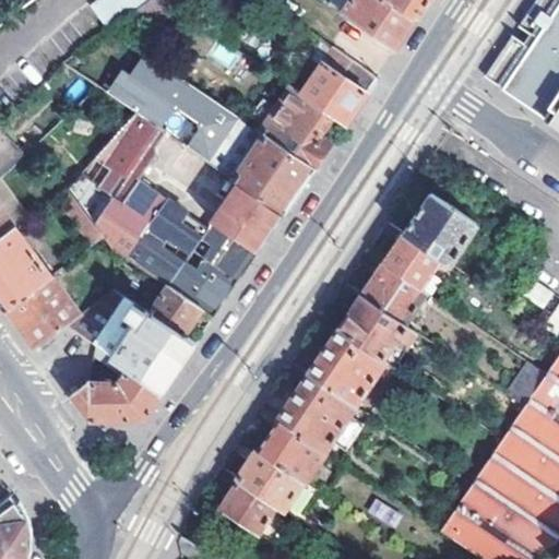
[(0,0),(14,18),(24,10),(16,0),(0,0)]
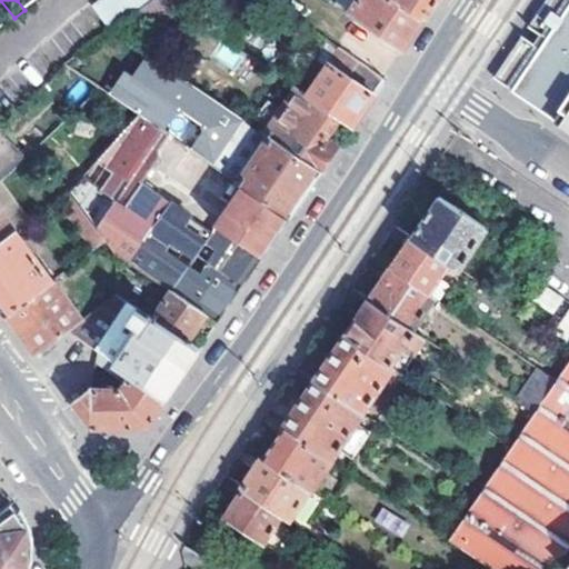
[(101,0),(95,5),(112,28),(150,0),(101,0)]
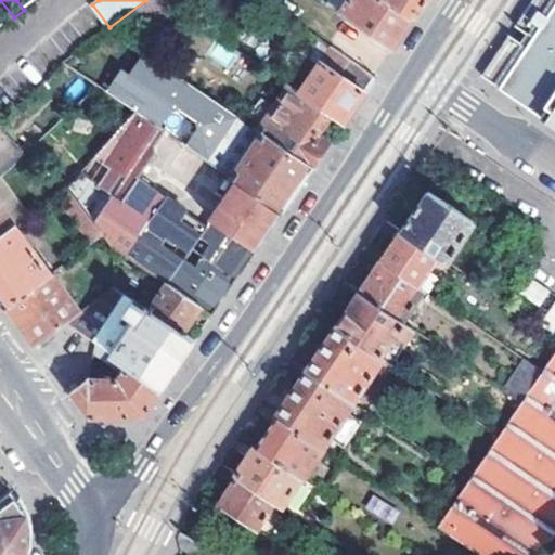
[(350,0),(341,12),(395,48),(410,24),(415,17),(388,0),(350,0)]
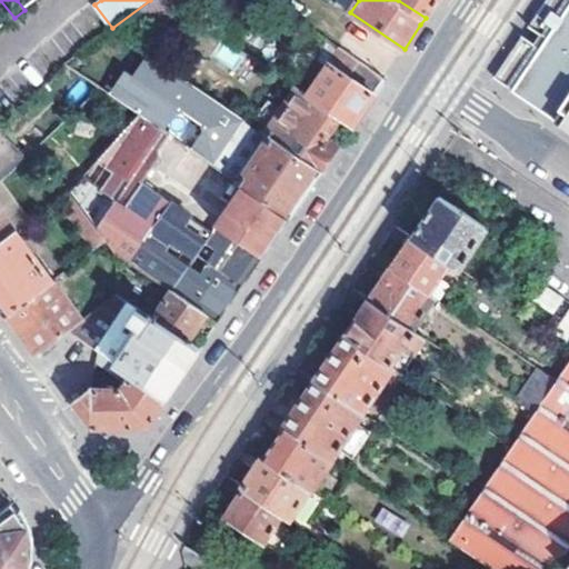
[(398,0),(426,18),(437,0),(398,0)]
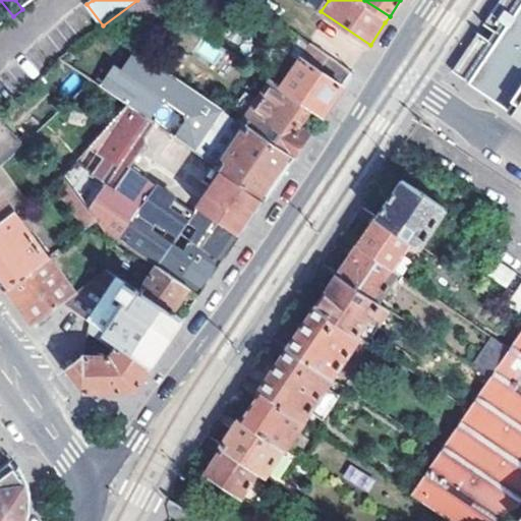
[(478,32),(453,71),(514,114),(520,103),(520,0),(500,0),(484,23),(489,27),(495,31),(503,37),(501,41),(498,45),(489,40),(484,37),(478,32)]
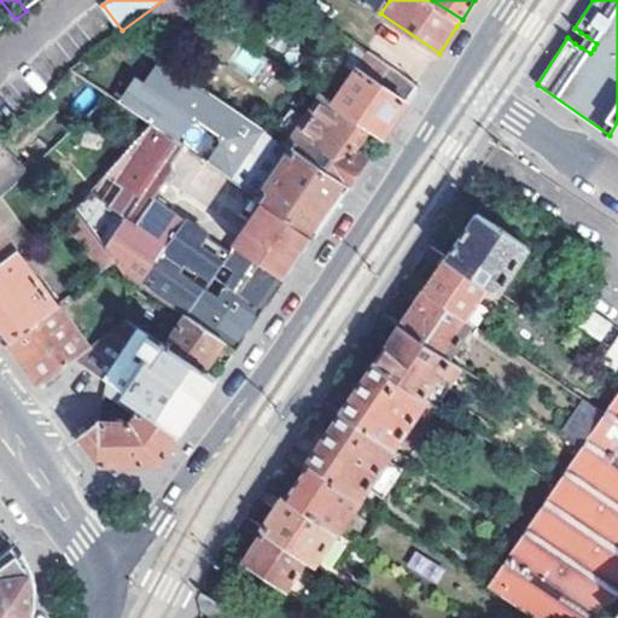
[(587,36),(581,47),(590,53),(594,48),(596,44),(587,36)]
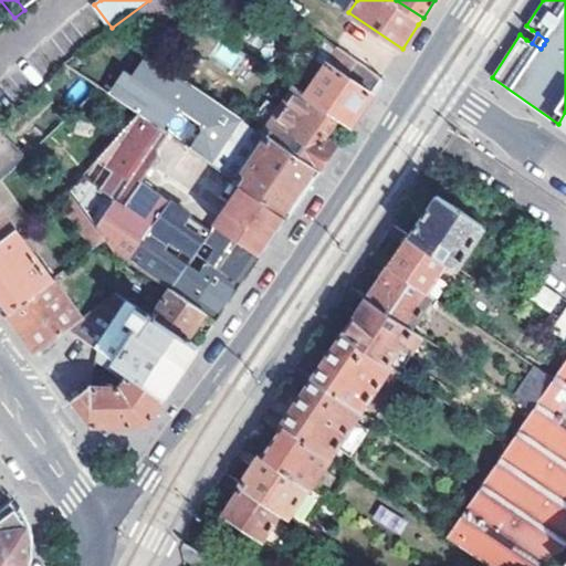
[(327,41),(316,58),(328,66),(341,50),(327,41)]
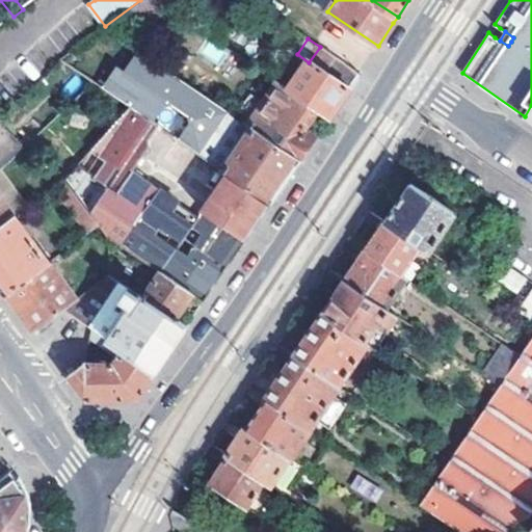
[(132,47),(104,88),(132,108),(153,123),(163,106),(170,105),(187,115),(188,124),(179,139),(202,156),(231,112),(132,47)]
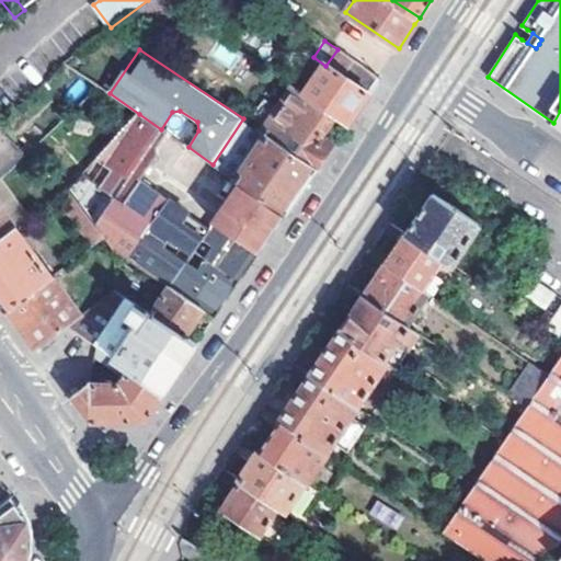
[(353,116),(379,78),(338,49),(325,66),(306,95),(339,117),(348,124),(353,116)]
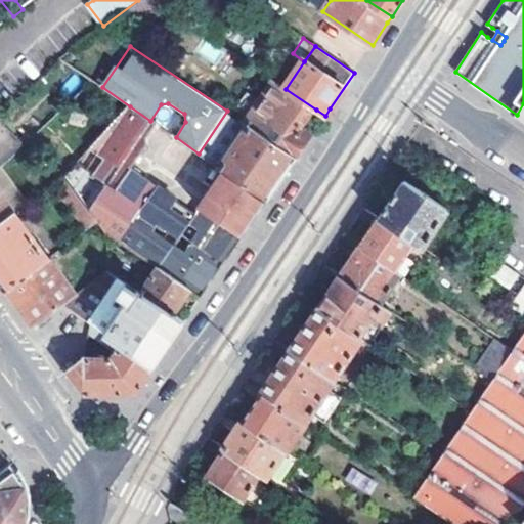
[(301,131),(316,110),(286,89),(274,82),(246,124),(249,126),(296,158),(310,137),(301,131)]
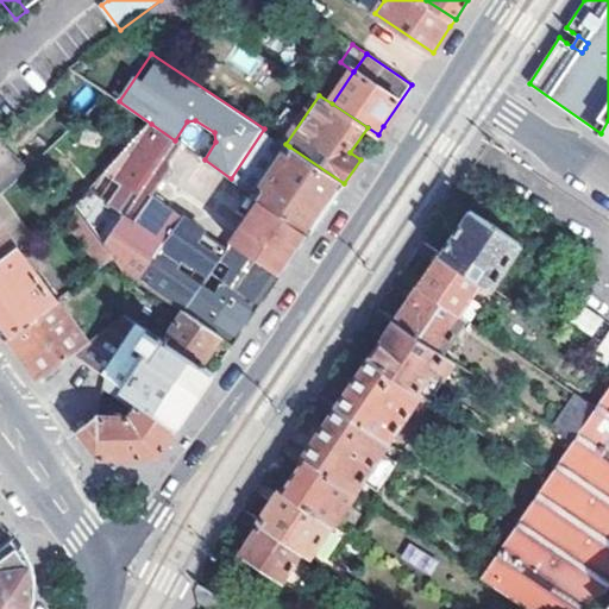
[(284,274),(234,242),(228,249),(154,198),(174,168),(171,159),(181,144),(175,140),(151,124),(76,201),(89,220),(115,258),(125,275),(184,312),(223,338),(236,345),(284,274)]
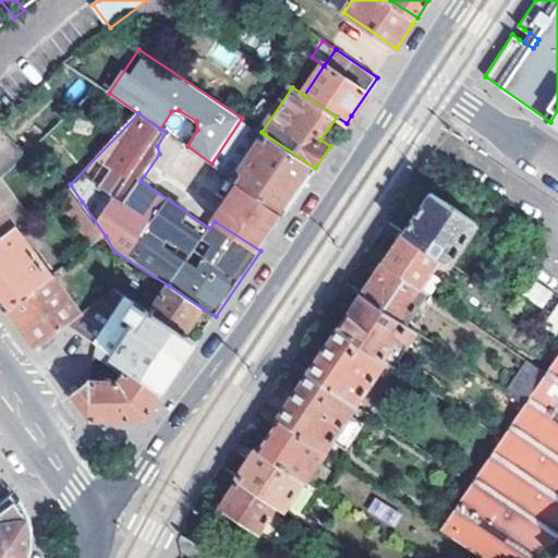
[(315,168),(265,134),(235,179),(240,182),(286,214),(294,201),(307,181),(315,168)]
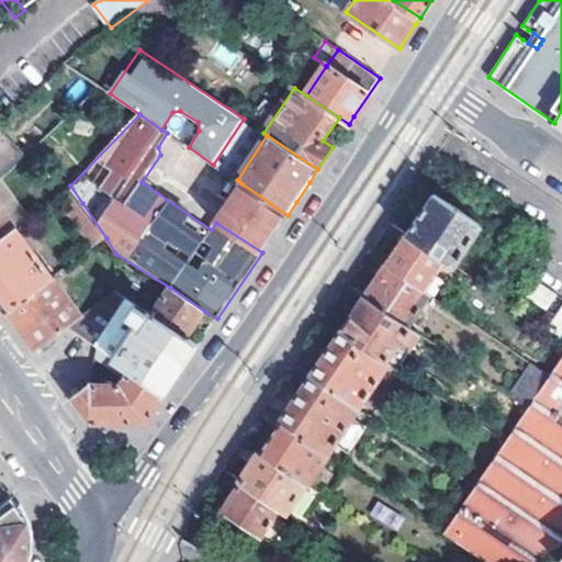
[(267,246),(288,215),(242,183),(216,223),(262,253),(267,246)]
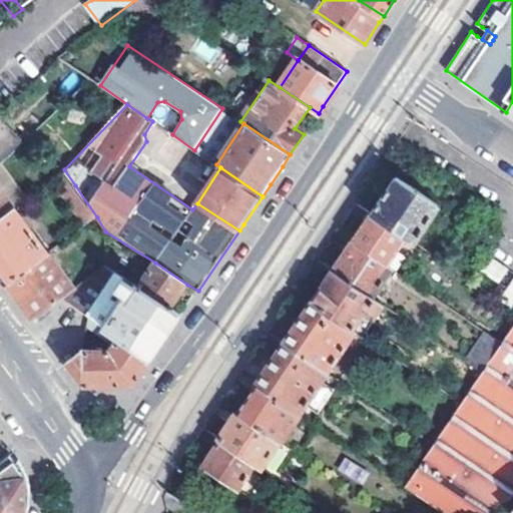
[(64,169),(54,177),(65,192),(75,185),(64,169)]
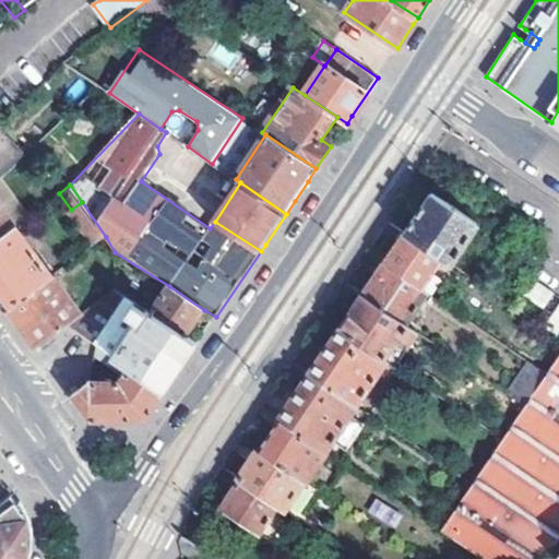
[(442,259),(452,266),(480,226),(435,193),(406,235),(442,259)]
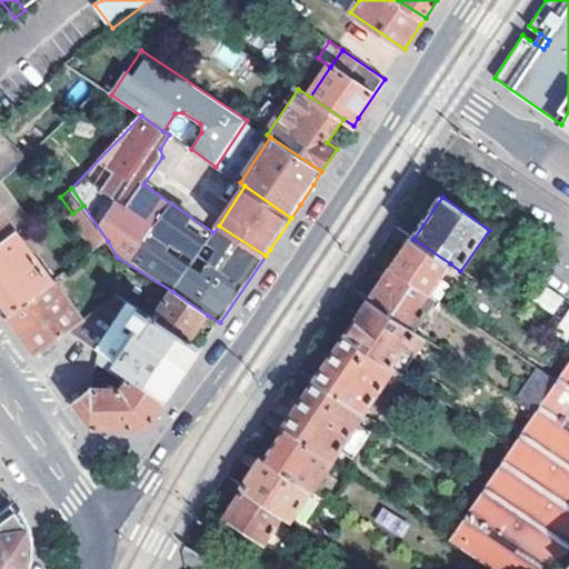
[(0,201),(0,242),(20,228),(0,201)]
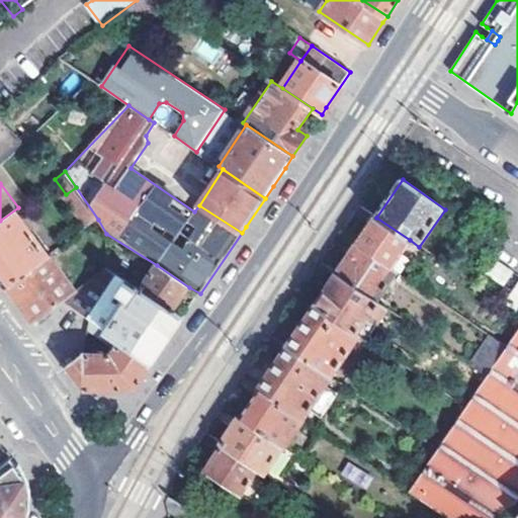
[(18,207),(0,221),(0,270),(1,272),(10,284),(53,253),(18,207)]
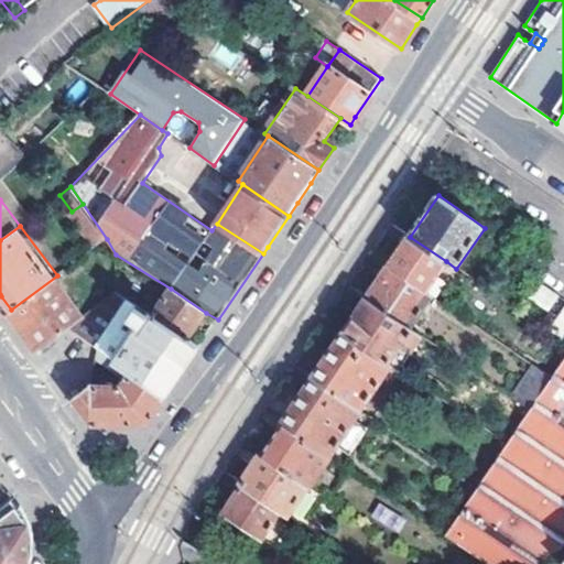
[(410,237),(389,268),(425,293),(446,261),(410,237)]
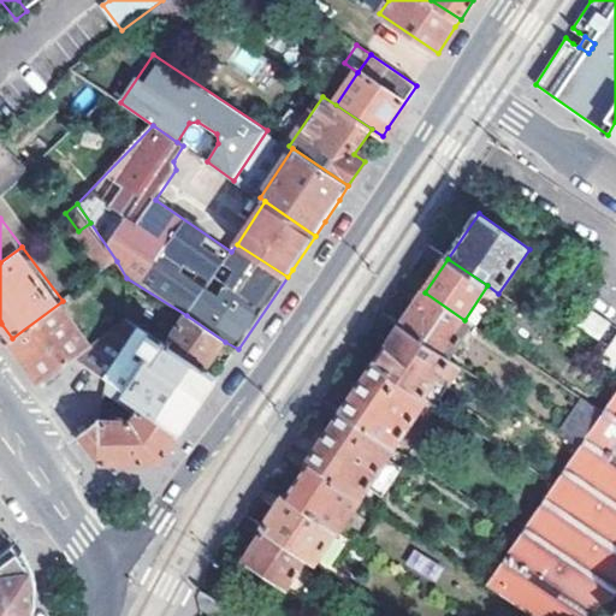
[(401,327),(448,360),(472,325),(465,320),(425,292),(401,327)]
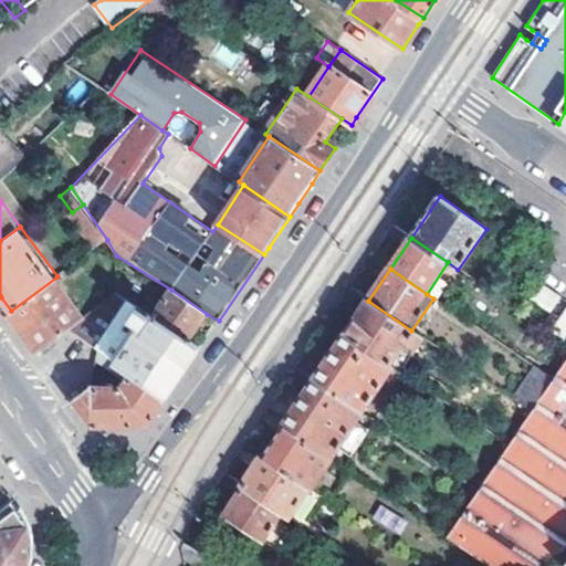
[(58,276),(11,311),(25,331),(40,348),(48,343),(71,327),(86,317),(58,276)]
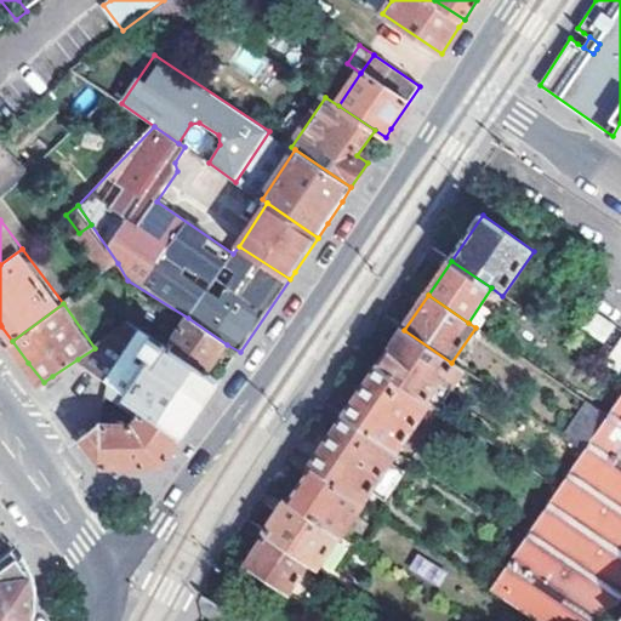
[(596,313),(585,330),(603,341),(614,325),(596,313)]
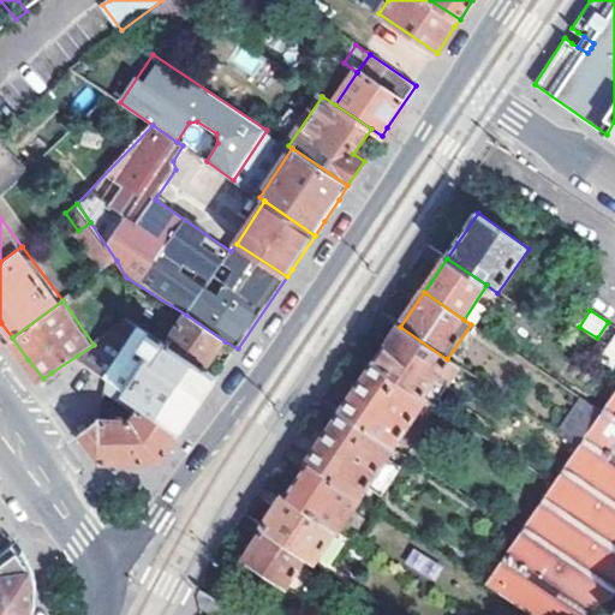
[(225,341),(186,315),(167,346),(206,371),(225,341)]
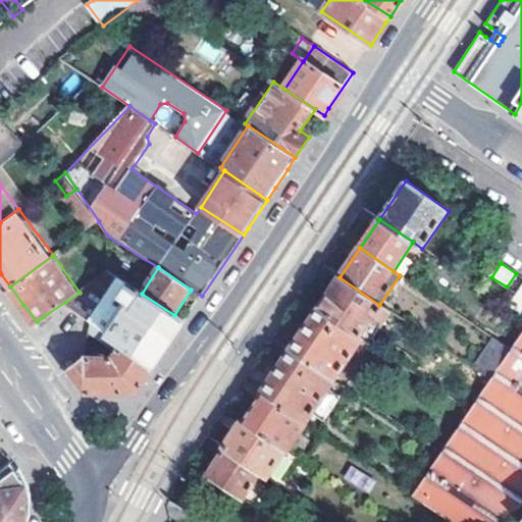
[(80,293),(65,302),(124,344),(155,365),(164,353),(180,329),(186,322),(174,315),(142,294),(109,272),(80,293)]
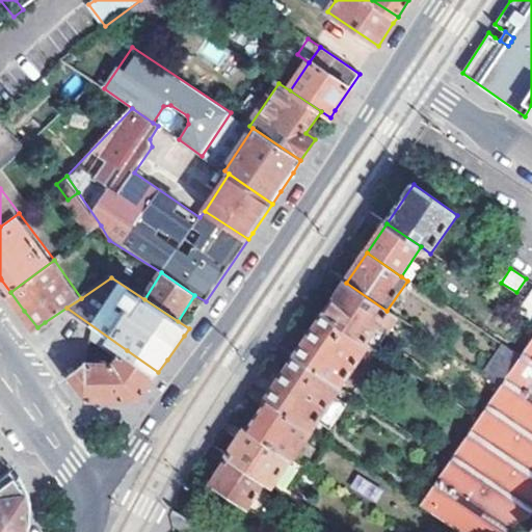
[(346,283),(325,314),(377,350),(389,331),(380,325),(389,313),(387,311),(346,283)]
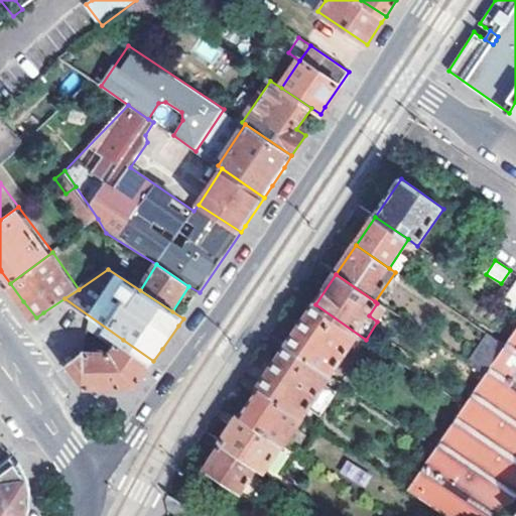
[(315,304),(287,347),(330,375),(348,349),(353,354),(361,349),(366,340),(315,304)]
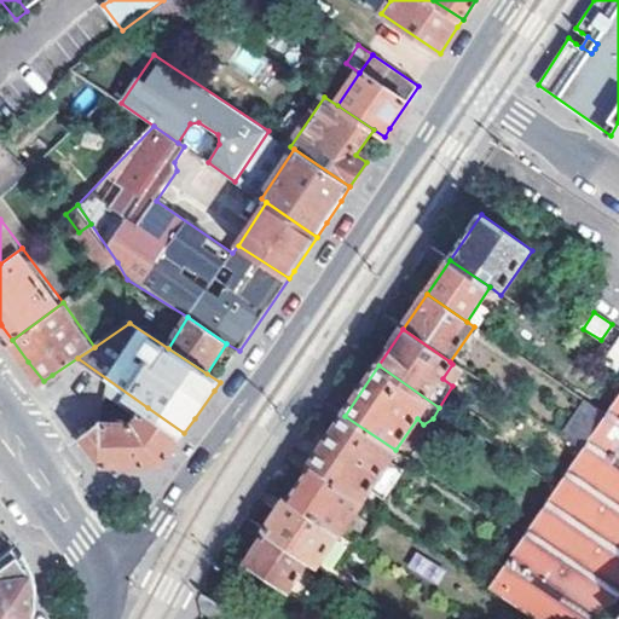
[(582,451),(605,416),(585,403),(561,438),(582,451)]
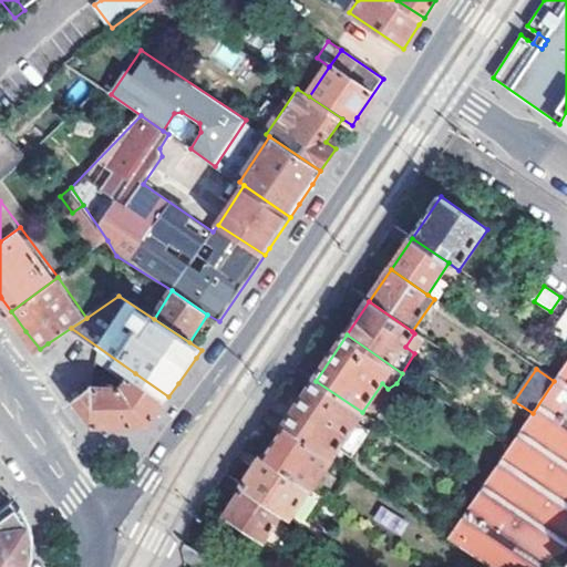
[(85,412),(93,423),(122,424),(151,425),(168,397),(135,373),(125,388),(93,387),(83,393),(75,399),(85,412)]
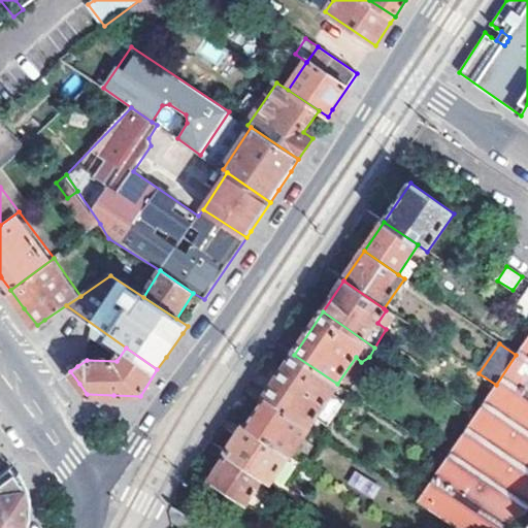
[(294,355),(264,398),(307,427),(337,384),(294,355)]
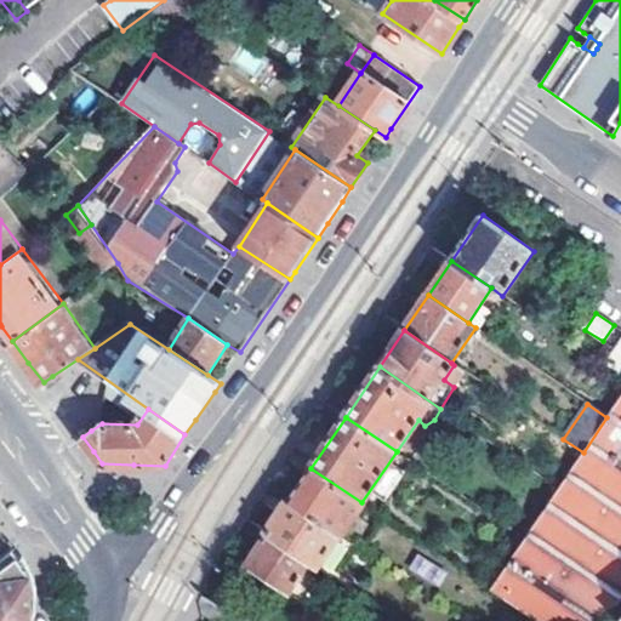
[(342,535),(363,505),(362,502),(311,468),(290,499),(342,535)]
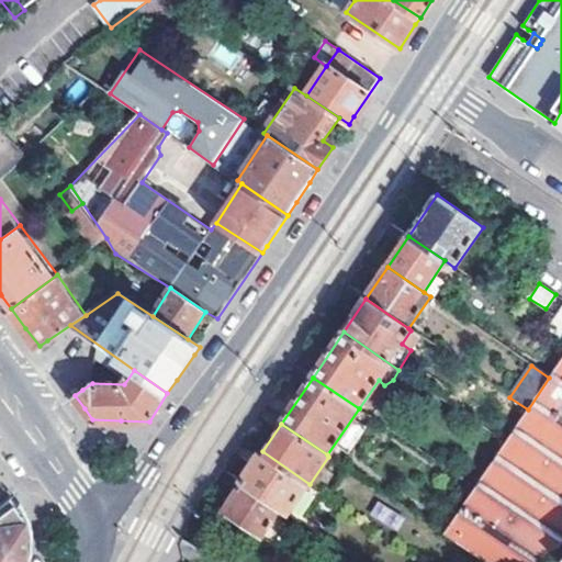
[(280,508),(300,521),(321,492),(310,484),(262,451),(242,483),(280,508)]
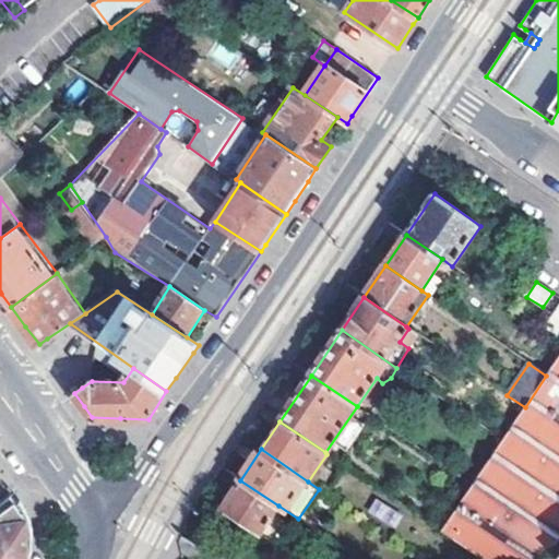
[(0,502),(1,504),(13,497),(0,477),(0,502)]
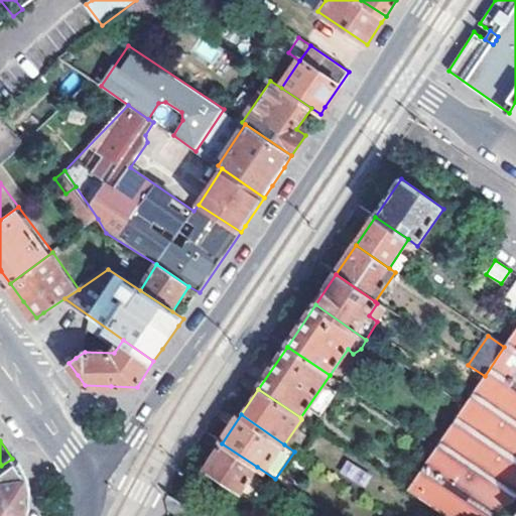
[(205,469),(239,492),(257,467),(222,443),(205,469)]
